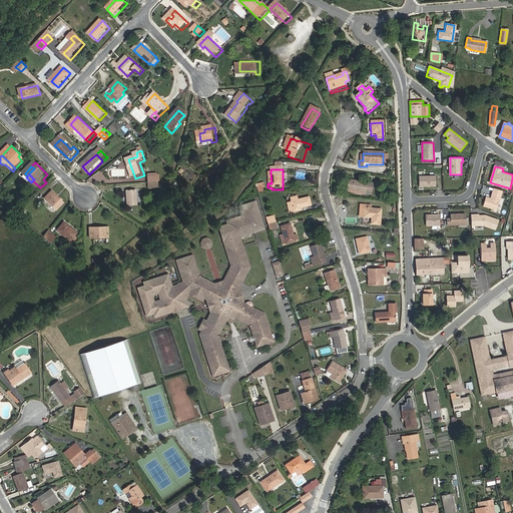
[(436,186),(436,176),(419,176),(420,186),(436,186)]
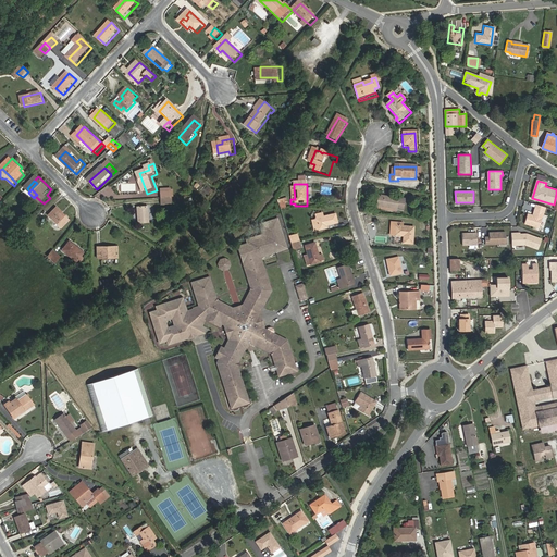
[(405,203),(378,200),(376,211),(396,214),(397,212),(404,212),(405,203)]
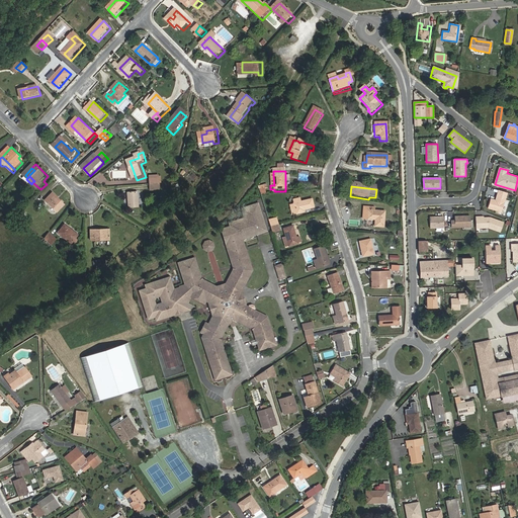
[(502,211),(507,193),(499,191),(496,200),(491,198),(488,207),(502,211)]
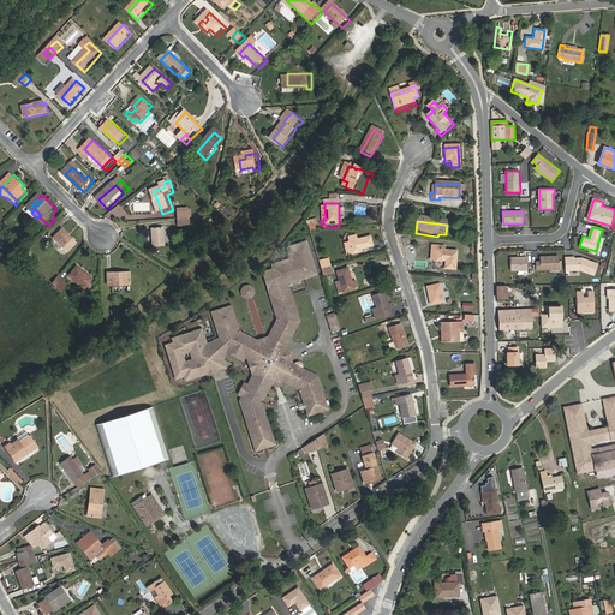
[(168,230),(156,230),(156,248),(168,248),(168,230)]
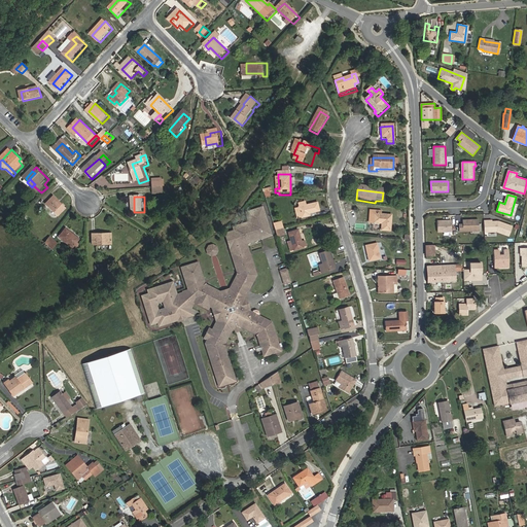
[(66,207),(57,200),(55,202),(64,209),(66,207)]
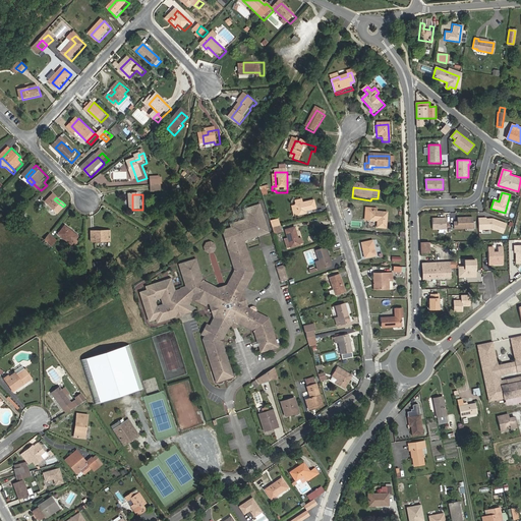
[(63,207),(54,199),(49,206),(61,216),(68,208),(65,205),(63,207)]
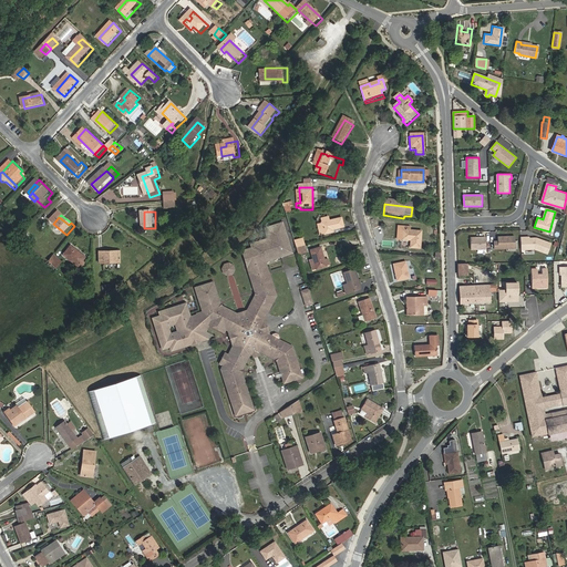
[(341,218),(329,222),(321,223),(325,236),(334,234),(334,229),(344,227),(341,218)]
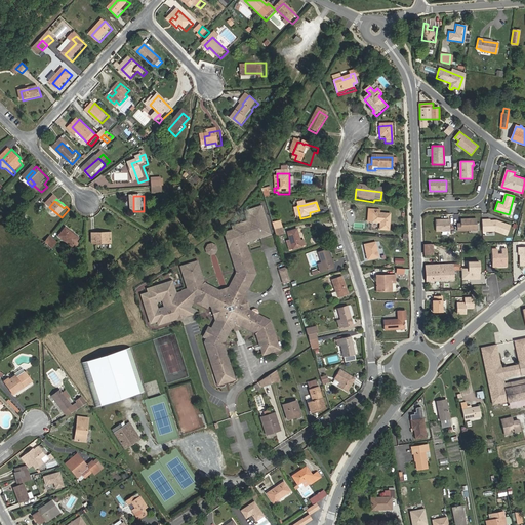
[(270,234),(260,206),(244,211),(247,219),(232,225),(233,228),(224,231),(230,251),(246,246),(245,242),(270,234)]
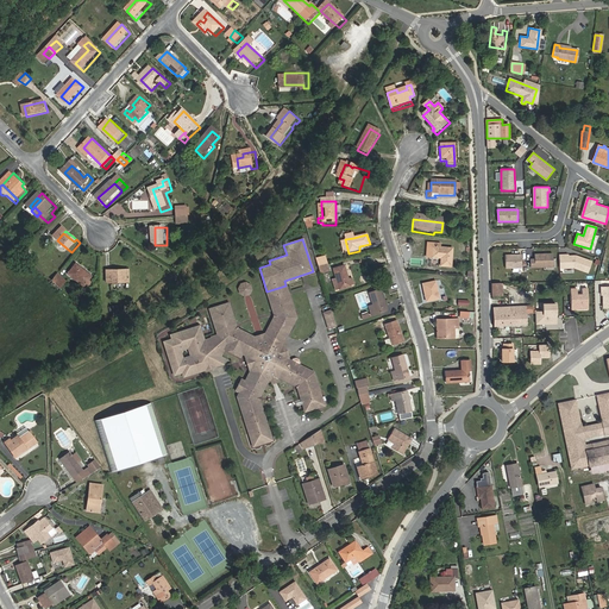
[(432,259),(441,261),(441,269),(451,270),(453,251),(440,249),(440,245),(433,244),(432,259)]
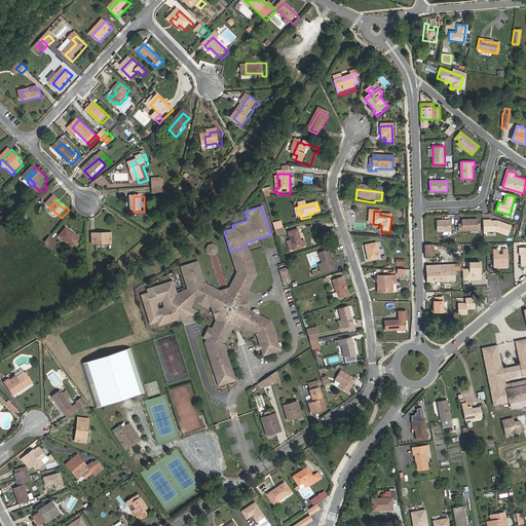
[(478,230),(478,219),(462,220),(462,224),(458,224),(458,230),(478,230)]
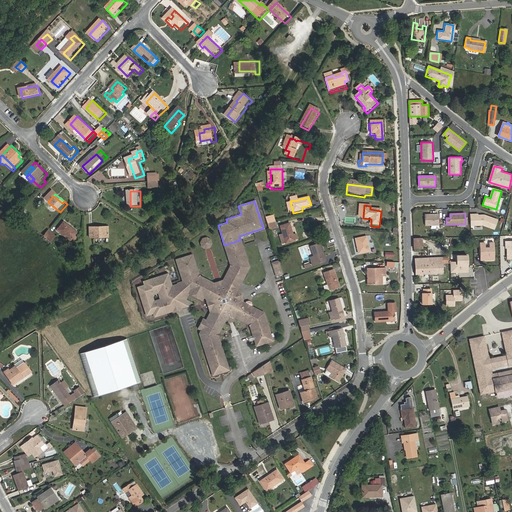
[(440,214),(425,215),(426,227),(441,226),(440,214)]
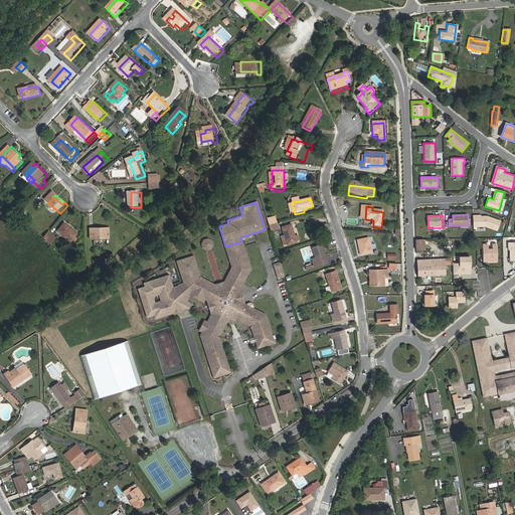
[(497,230),(500,221),(487,216),(481,216),(481,215),(473,215),(474,226),(486,226),(497,230)]
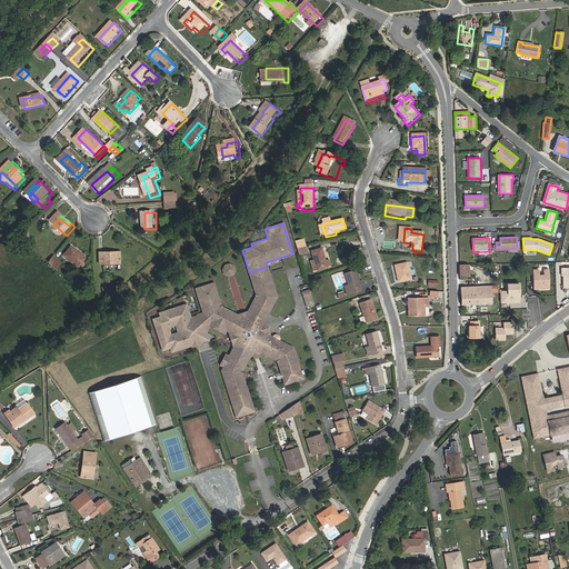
[(75,248),(67,257),(81,269),(88,260),(75,248)]
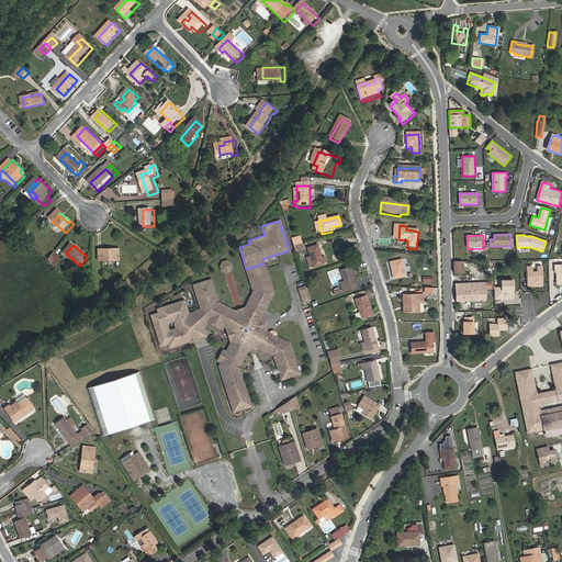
[(317,245),(306,248),(310,258),(312,268),(323,265),(321,258),(317,245)]
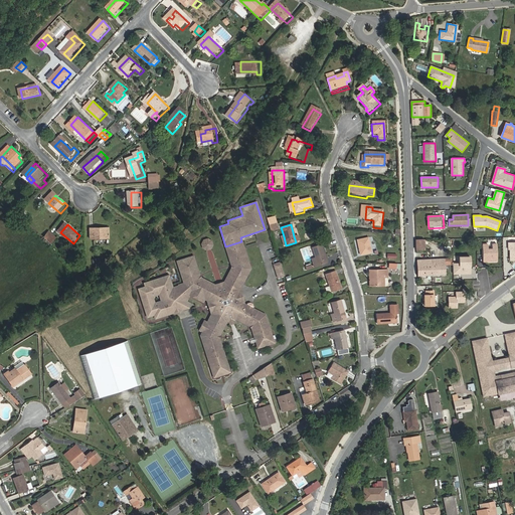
[(105,229),(94,229),(94,240),(113,240),(113,231),(105,232),(105,229)]
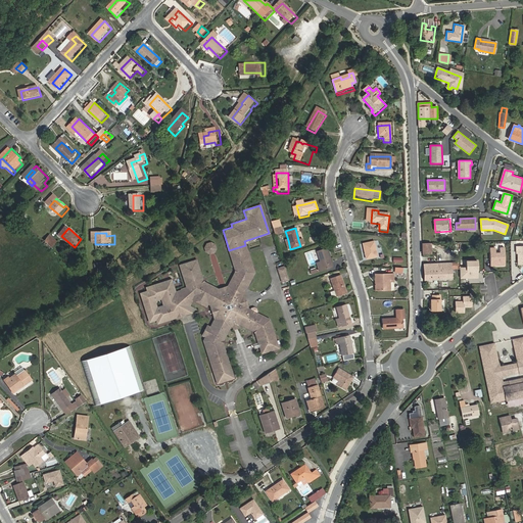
[(53,248),(58,242),(51,236),(47,241),(53,248)]
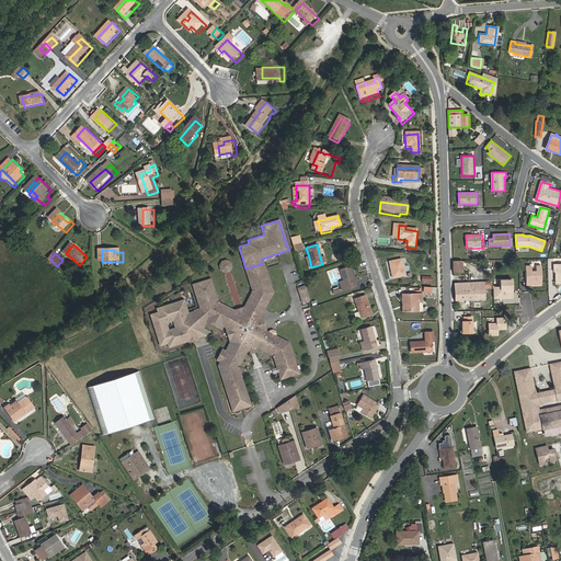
[(230,262),(226,259),(220,261),(219,265),(220,271),(225,273),(229,271),(231,266),(230,262)]
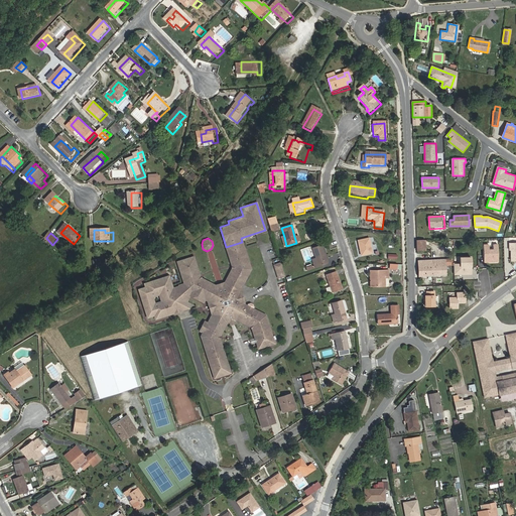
[(416,250),(425,250),(425,240),(416,240),(416,250)]
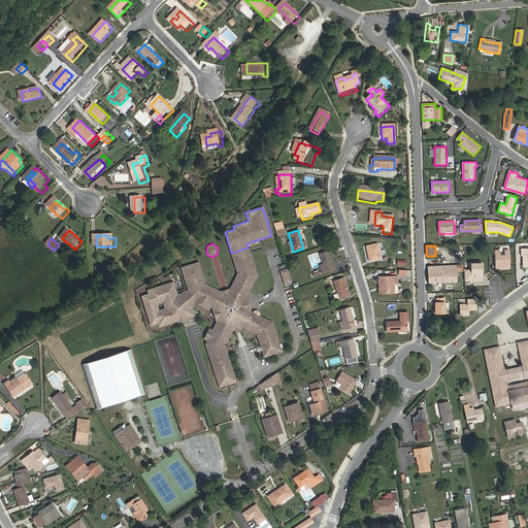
[(377,246),(366,249),(369,264),(381,262),(377,246)]
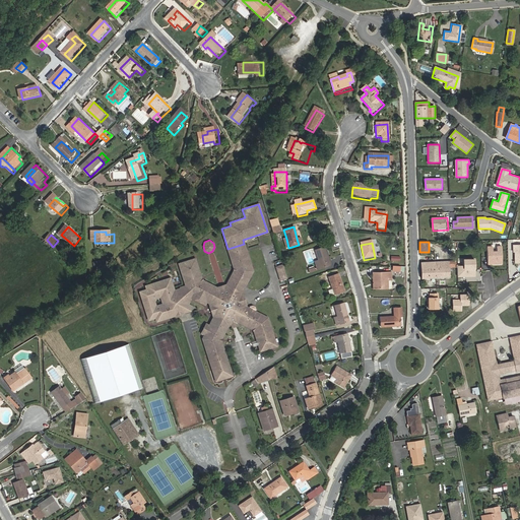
[(253,329),(256,341),(273,336),(267,318),(247,307),(244,306),(240,295),(242,291),(252,271),(244,244),(228,249),(234,270),(226,284),(216,288),(201,280),(198,268),(181,273),(187,291),(191,294),(189,297),(191,298),(198,302),(200,299),(207,303),(210,304),(214,315),(212,318),(208,325),(205,324),(200,333),(204,334),(202,338),(207,356),(223,351),(220,339),(228,325),(239,322),(253,329)]
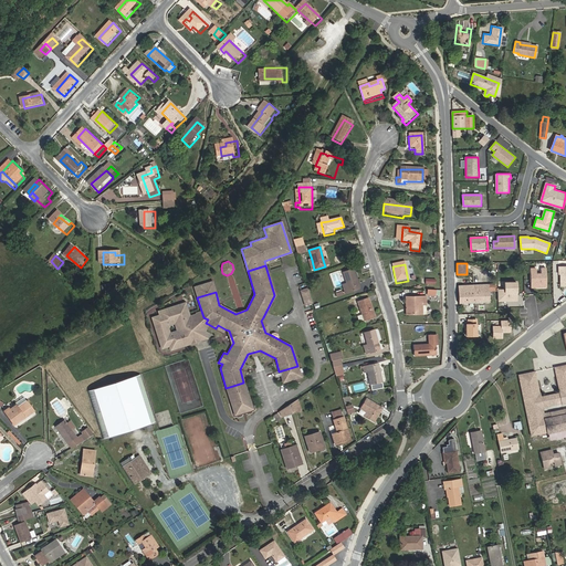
[(542,274),(536,274),(536,269),(532,269),(532,287),(537,287),(542,287),(547,287),(546,274),(546,269),(542,269),(542,274)]
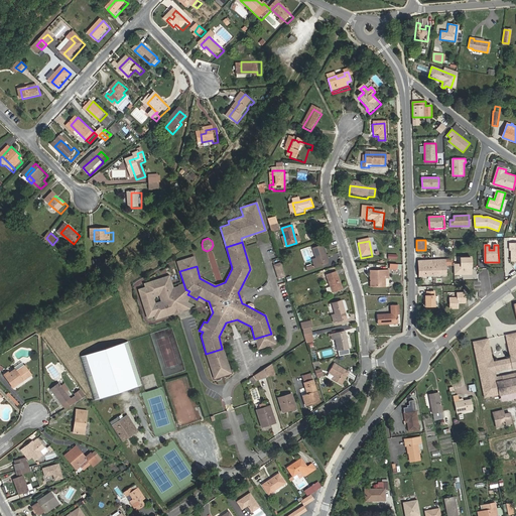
[(318,267),(328,264),(321,246),(312,250),(315,259),(318,267)]
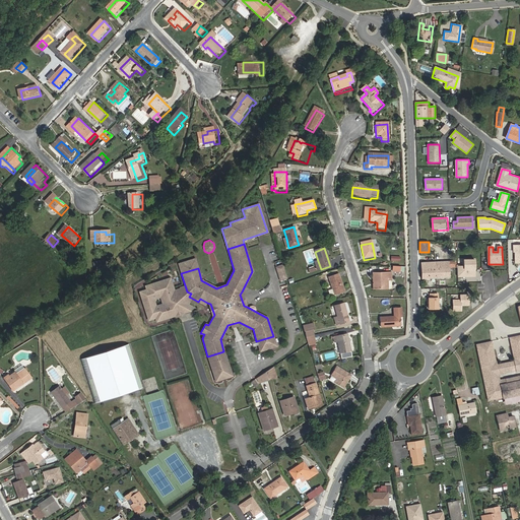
[(198,268),(195,258),(178,263),(181,273),(198,268)]
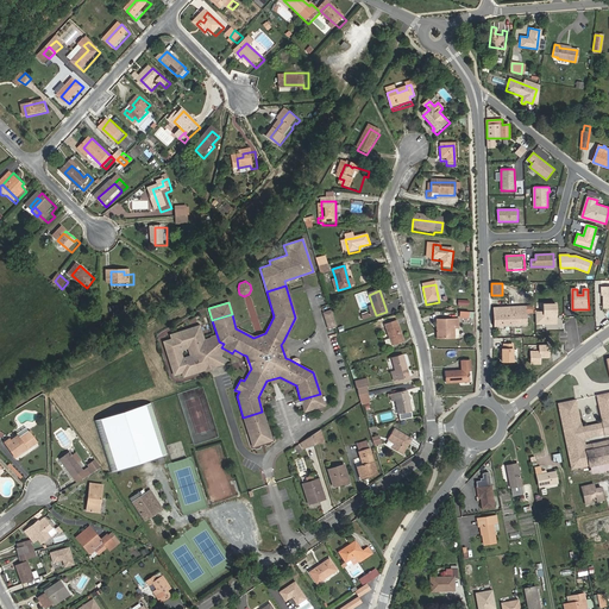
[(537,312),(537,324),(557,324),(557,312),(557,305),(545,305),(545,312),(537,312)]
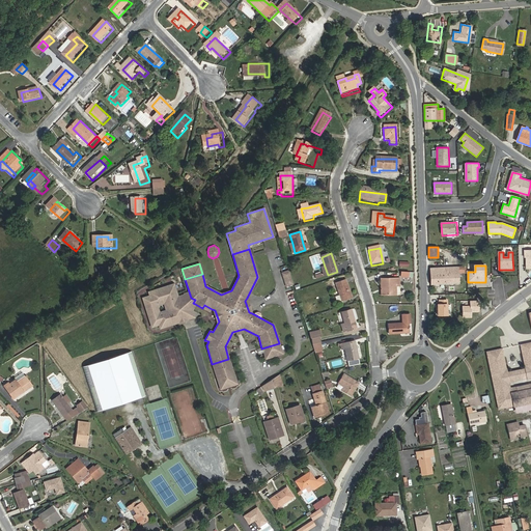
[(459,273),(466,273),(465,267),(429,268),(430,285),(459,284),(459,273)]
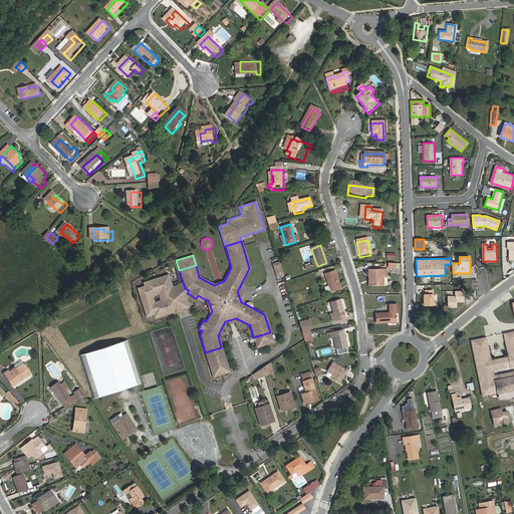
[(277,277),(284,275),(280,262),(273,264),(277,277)]
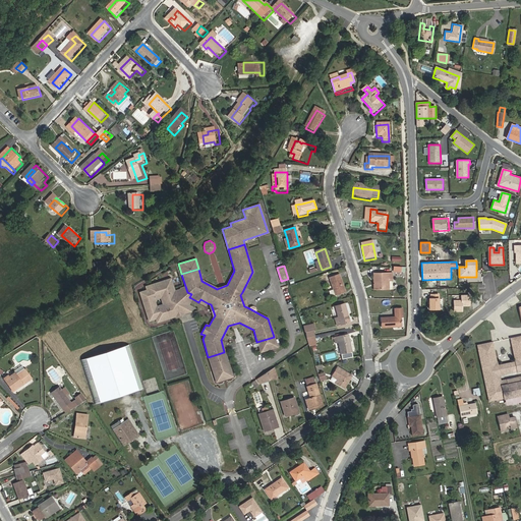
[(377,290),(388,290),(388,283),(393,282),(393,275),(373,274),(373,281),(377,281),(377,290)]
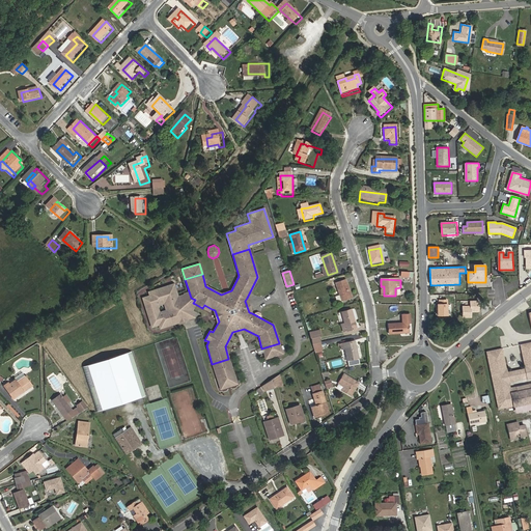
[(339,297),(335,299),(336,305),(352,299),(345,280),(334,284),(339,297)]
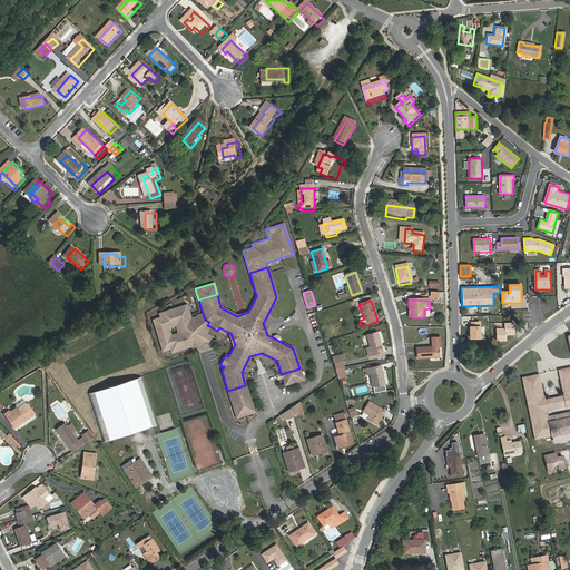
[(207,325),(209,322),(205,320),(204,315),(190,318),(187,305),(184,306),(195,342),(203,340),(209,326),(207,325)]
